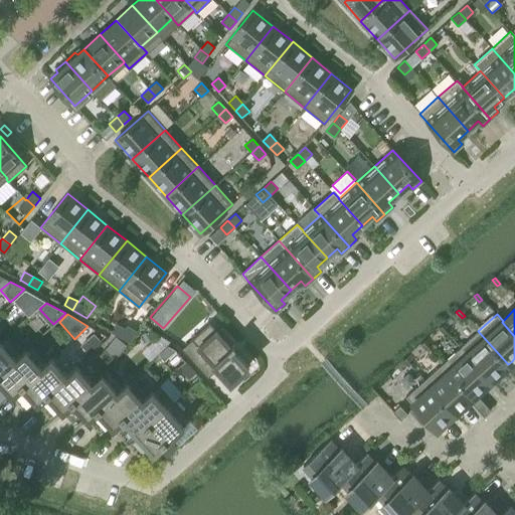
[(241,372),(248,365),(231,347),(234,345),(232,343),(223,333),(220,335),(215,329),(209,323),(192,338),(181,348),(207,377),(217,368),(229,382),(231,381),(233,383),(243,374),(241,372)]
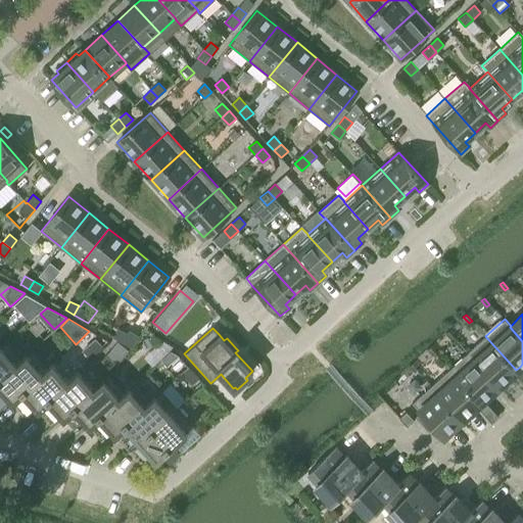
[(447,331),(444,334),(450,339),(454,337),(447,331)]
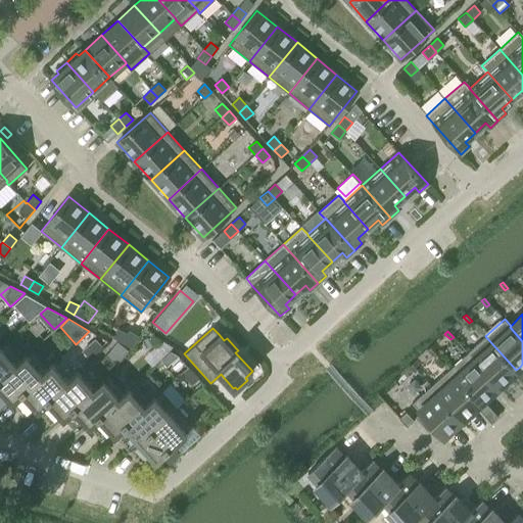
[(132,347),(137,339),(128,333),(123,342),(132,347)]
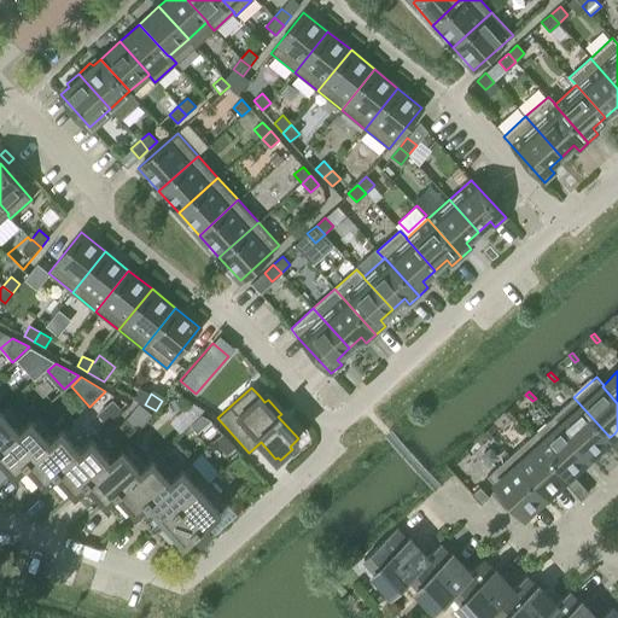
[(573,397),(553,417),(588,456),(605,441),(610,437),(573,397)]
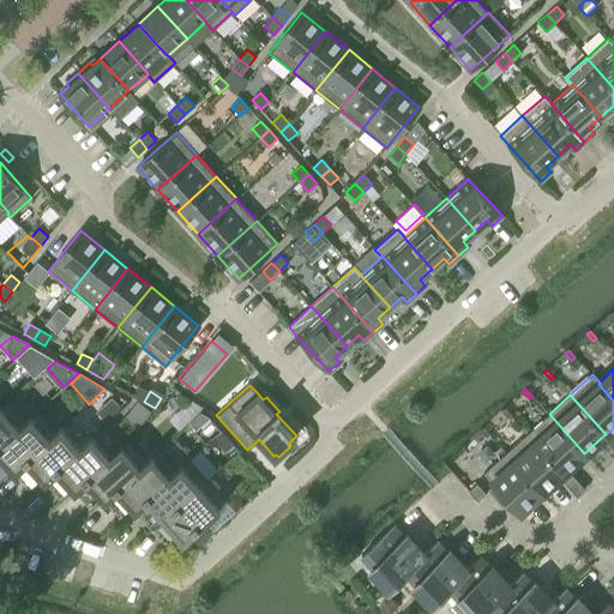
[(106,422),(121,408),(112,397),(96,411),(106,422)]
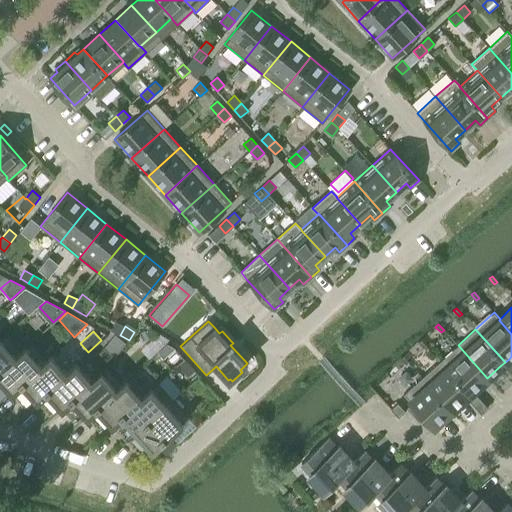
[(0,339),(0,371),(22,351),(22,350),(7,334),(0,339)]
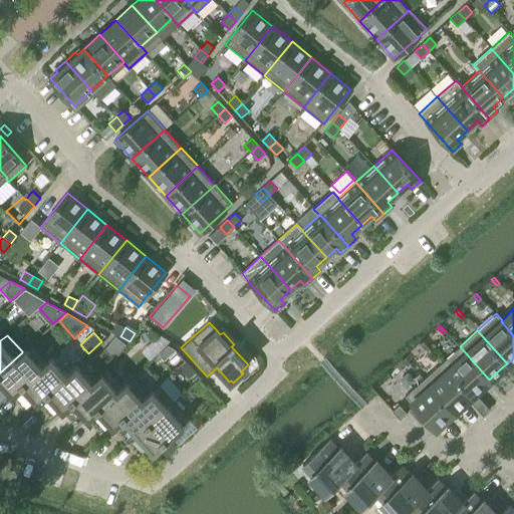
[(116,358),(127,345),(116,336),(105,349),(116,358)]
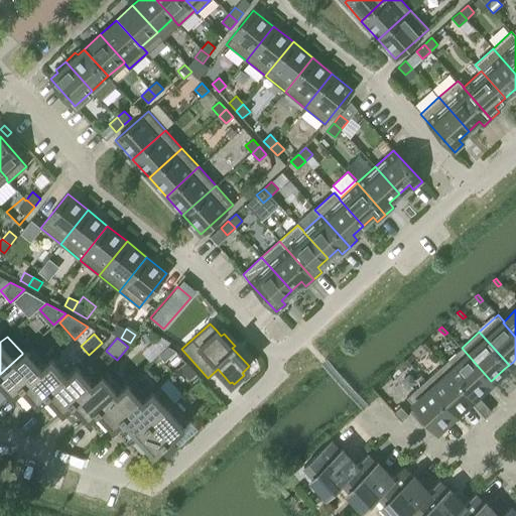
[(421,346),(426,352),(429,349),(424,343),(421,346)]
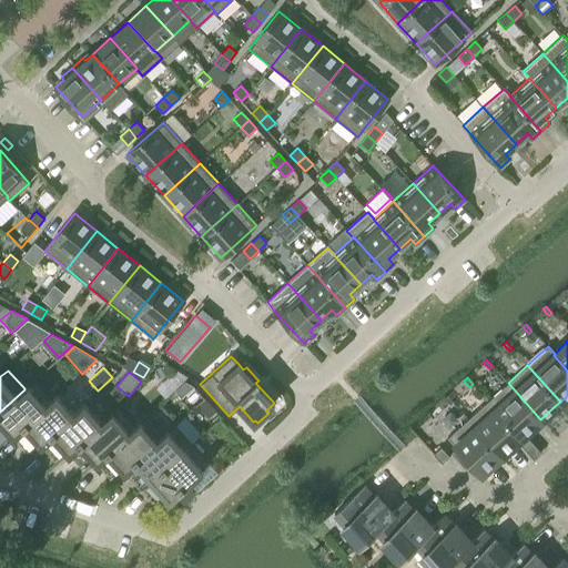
[(24,389),(0,412),(0,430),(6,426),(12,435),(52,398),(36,379),(28,386),(28,385),(24,388),(24,389)]
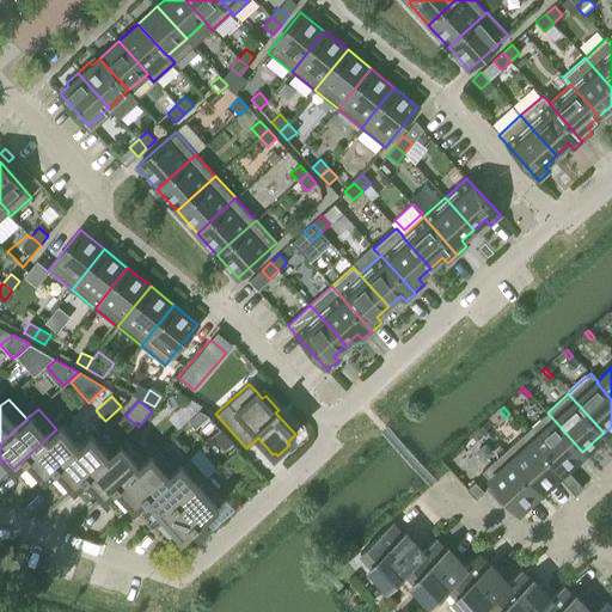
[(200,409),(190,418),(195,424),(208,414),(200,409)]
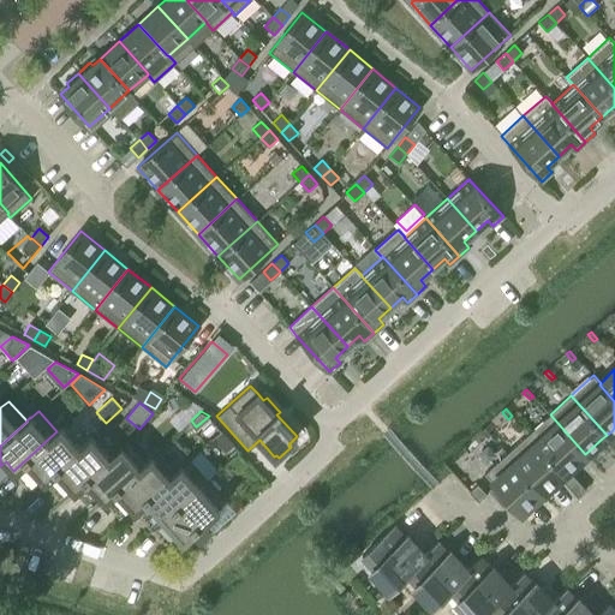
[(529,434),(563,473),(568,470),(585,454),(550,415),(529,434)]
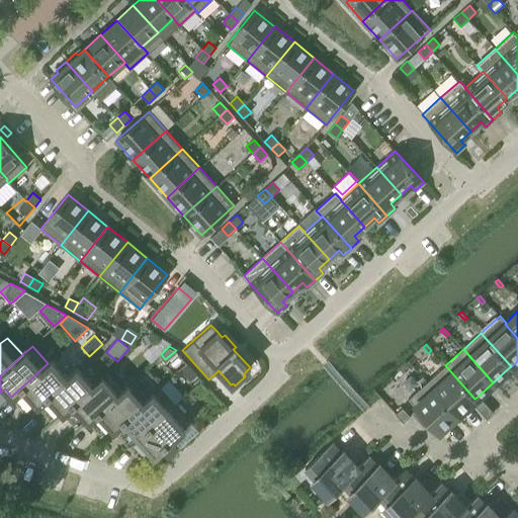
[(36,405),(67,377),(51,360),(48,363),(11,397),(20,406),(30,398),(36,405)]
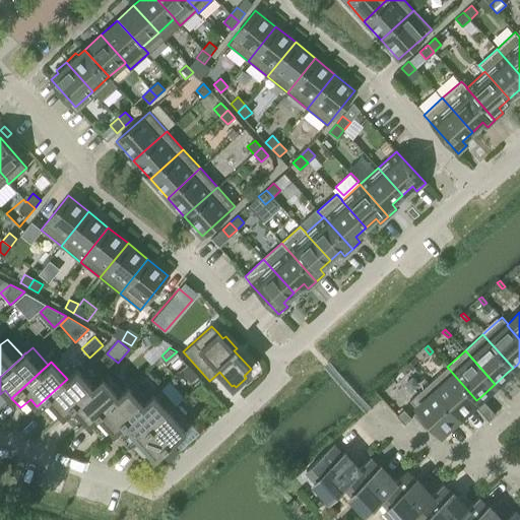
[(409,362),(406,365),(411,371),(414,368),(409,362)]
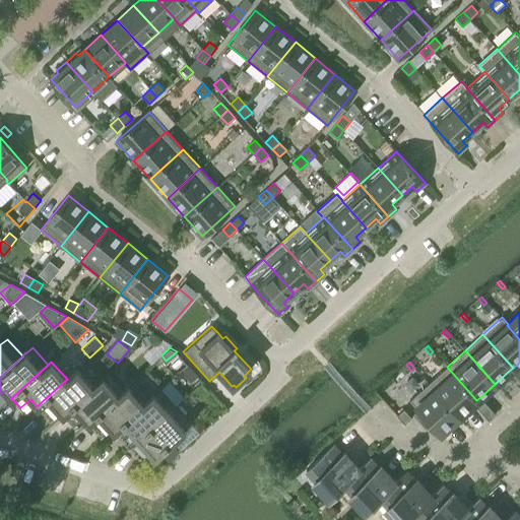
[(198,376),(187,365),(179,372),(180,372),(191,383),(198,376)]
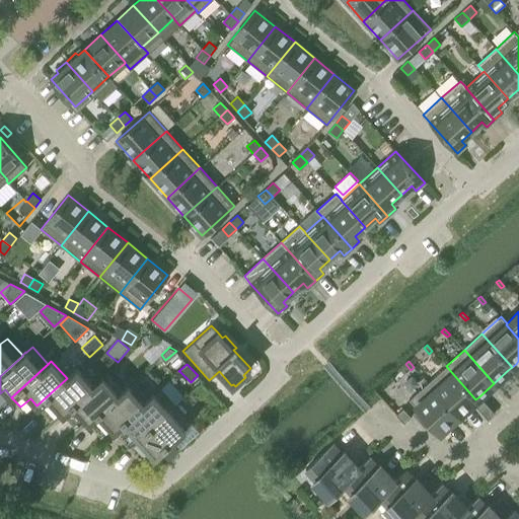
[(518,367),(516,364),(512,367),(508,370),(516,379),(518,375),(518,367)]
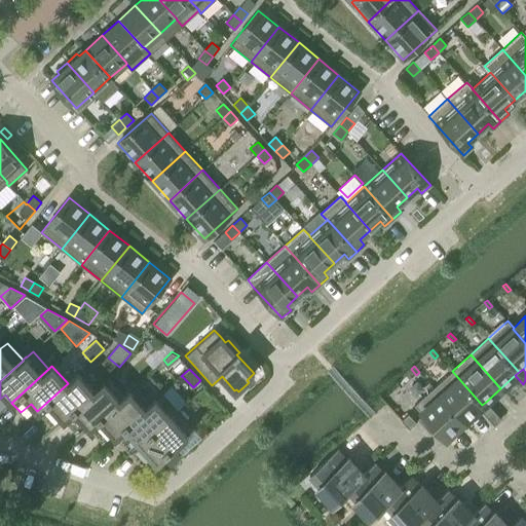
[(452,371),(434,387),(464,422),(479,409),(482,405),(452,371)]
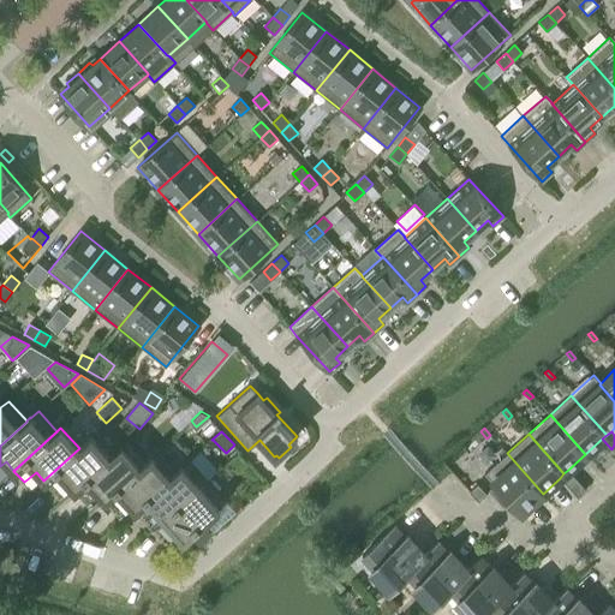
[(87,441),(79,448),(43,481),(54,491),(66,482),(73,489),(109,457),(91,436),(87,441)]
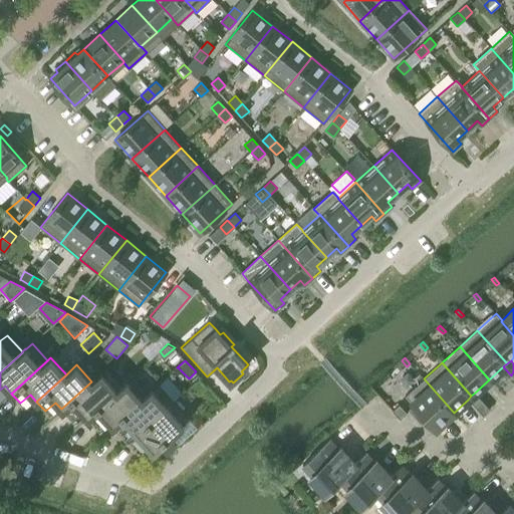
[(122,384),(107,367),(101,373),(100,373),(91,381),(61,409),(70,420),(80,411),(86,418),(122,384)]
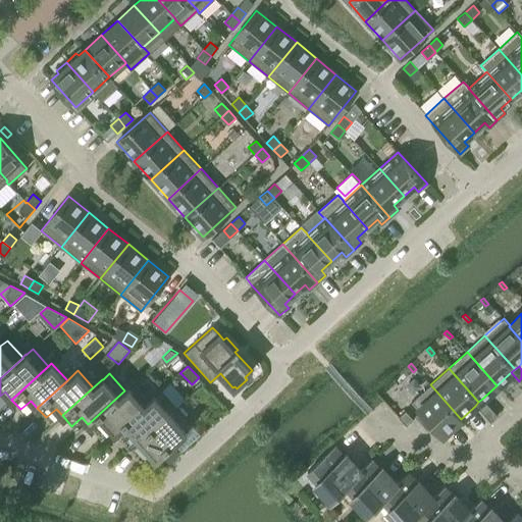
[(124,390),(88,424),(97,434),(107,425),(114,432),(151,400),(150,399),(135,381),(128,387),(127,387),(124,390)]
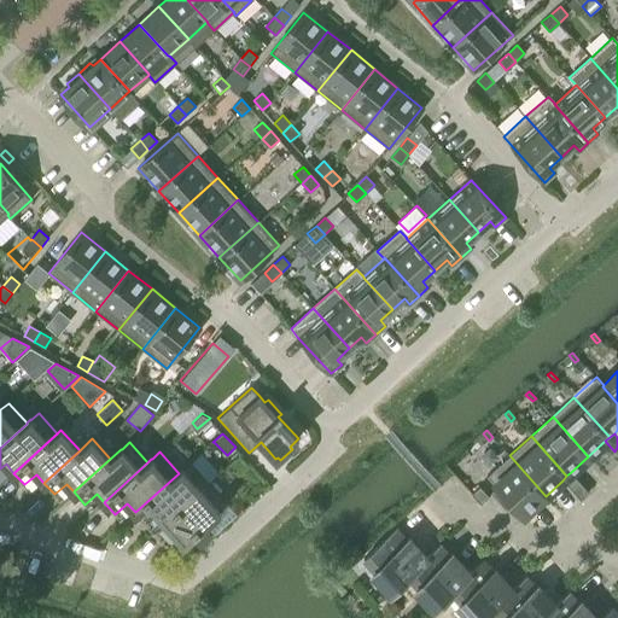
[(546,496),(509,455),(487,476),(497,488),(493,491),(505,506),(509,501),(523,516),(546,496)]
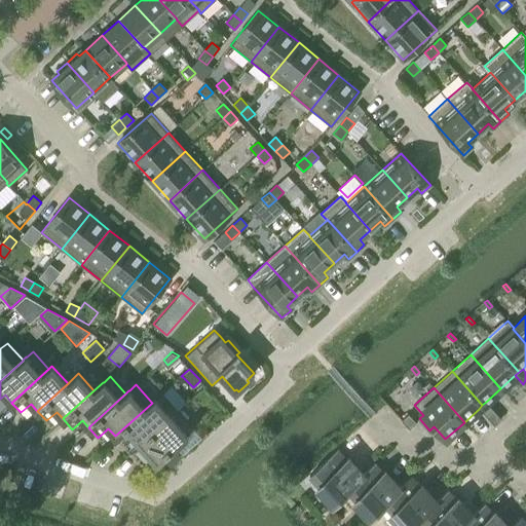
[(203,405),(212,397),(203,388),(195,396),(203,405)]
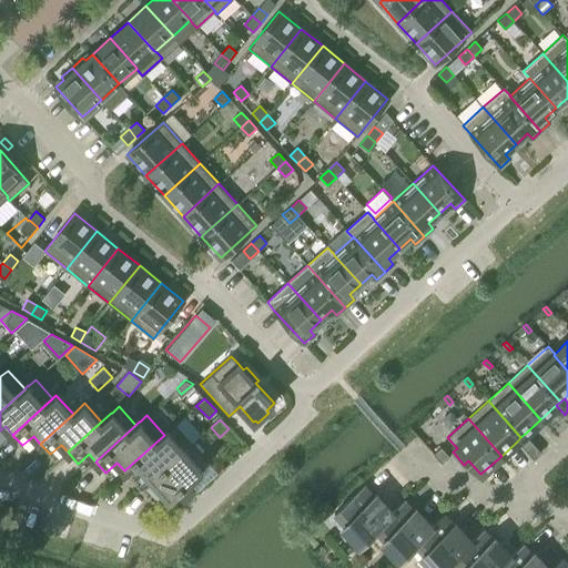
[(166,430),(163,434),(164,435),(124,470),(141,489),(192,444),(174,424),(168,430),(166,430)]
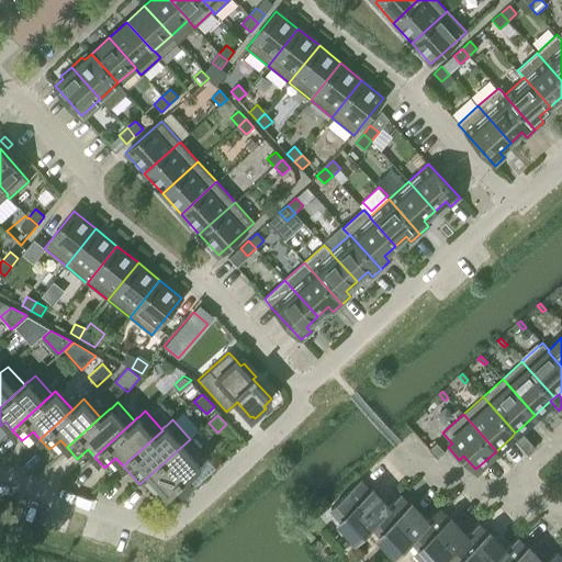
[(515,433),(512,437),(519,446),(527,438),(519,429),(515,433)]
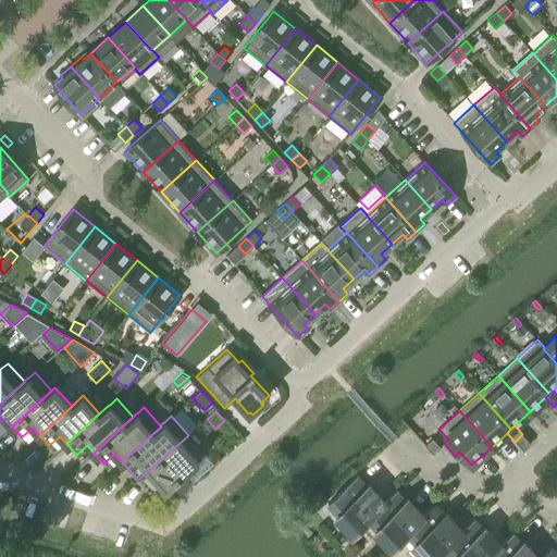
[(531,444),(522,434),(515,442),(523,450),(531,444)]
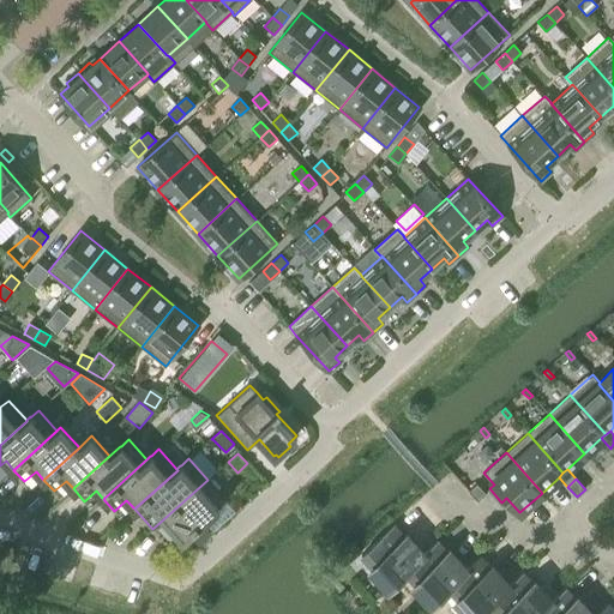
[(226,500),(208,480),(152,529),(167,546),(179,535),(182,540),(193,529),(198,535),(208,525),(204,521),(218,507),(226,500)]
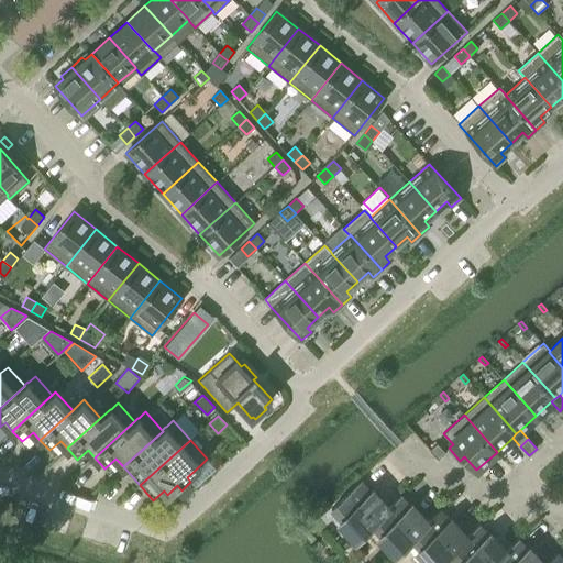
[(437,443),(429,450),(438,459),(445,452),(437,443)]
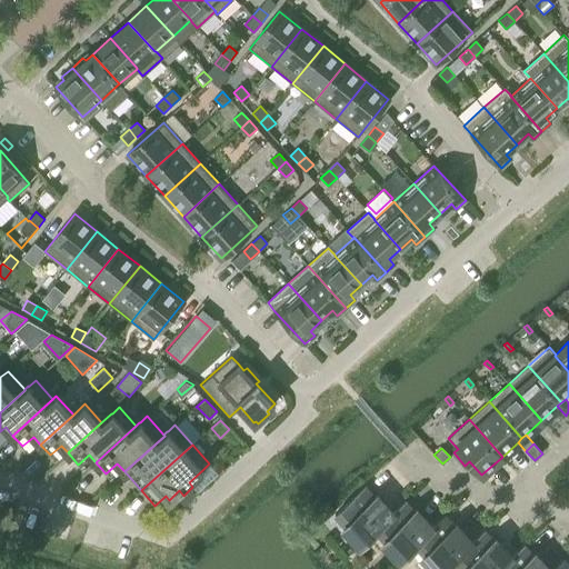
[(392,513),(392,512),(376,495),(376,496),(366,486),(335,515),(360,543),(375,530),(392,513)]
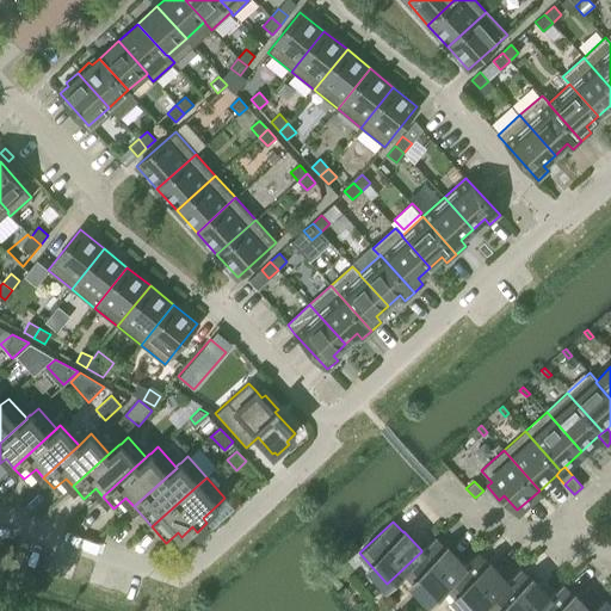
[(436,537),(421,550),(421,551),(402,569),(430,599),(445,585),(444,585),(464,567),(463,566),(446,547),(445,548),(436,537)]
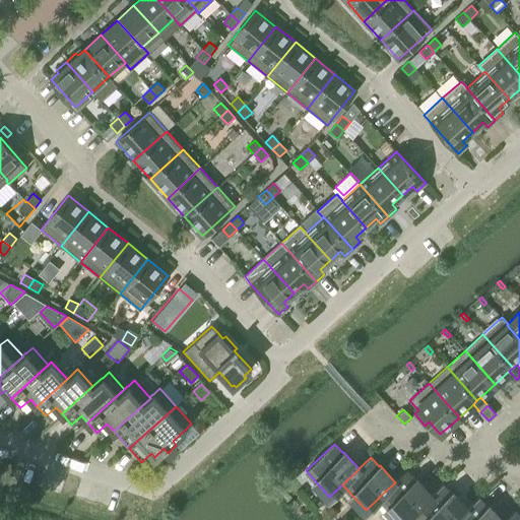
[(407,470),(394,481),(395,482),(378,498),(379,498),(398,519),(404,519),(414,511),(431,496),(415,478),(415,479),(407,470)]
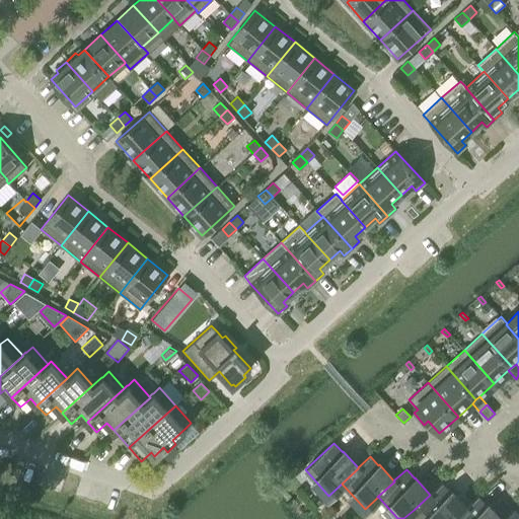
[(442,483),(430,495),(414,510),(421,518),(453,518),(466,508),(465,508),(451,492),(450,492),(442,483)]
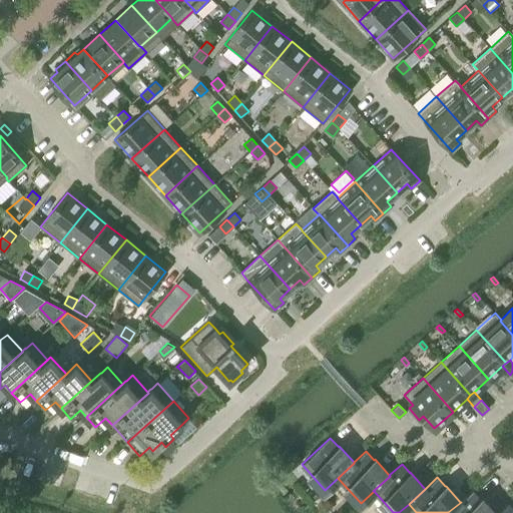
[(473,491),(460,502),(461,502),(448,512),(494,512),(481,499),(473,491)]
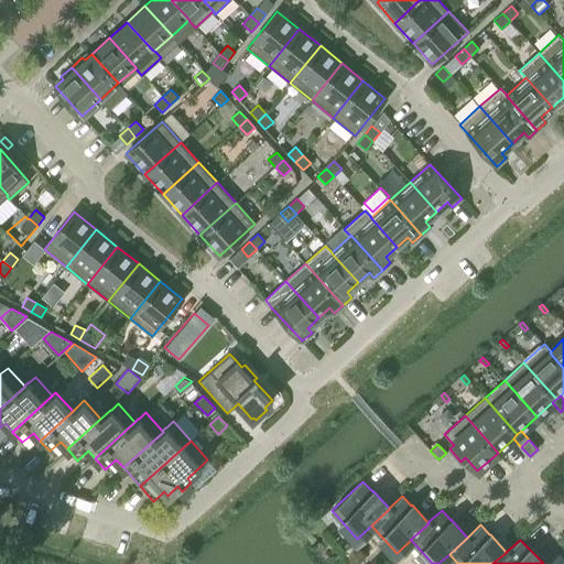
[(563,563),(563,559),(559,554),(548,563),(563,563)]
